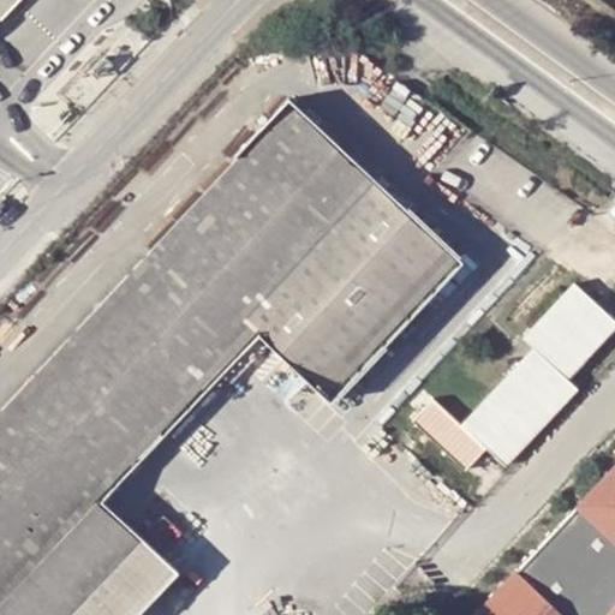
[(0,0),(0,13),(12,0),(0,0)]
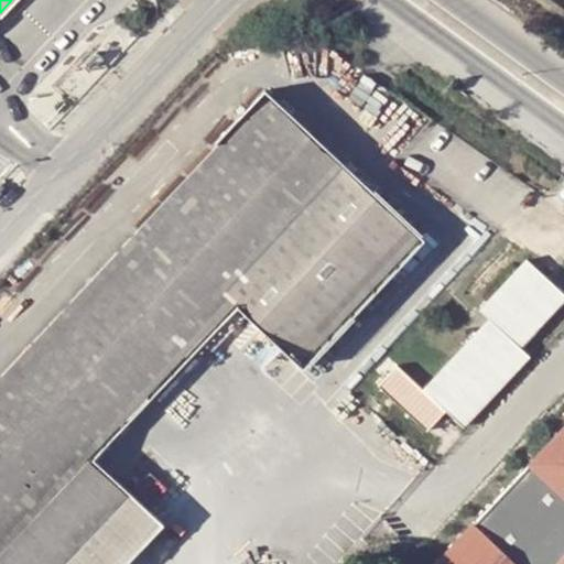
[(91,455),(186,351),(175,342),(228,288),(238,296),(305,357),(421,235),(267,90),(139,227),(149,236),(0,397),(0,563),(122,563),(162,523),(91,455)]
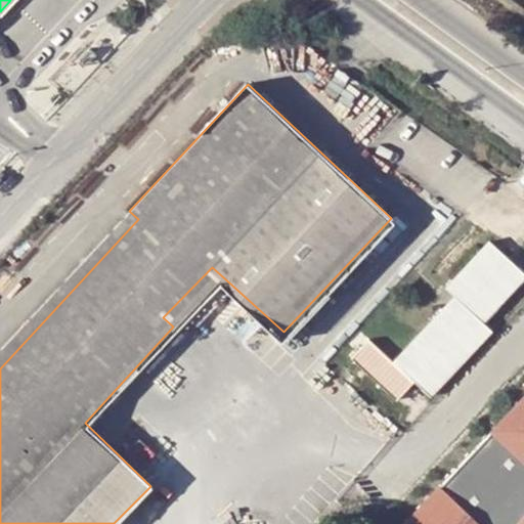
[(0,368),(138,219),(129,211),(0,349),(0,368)]
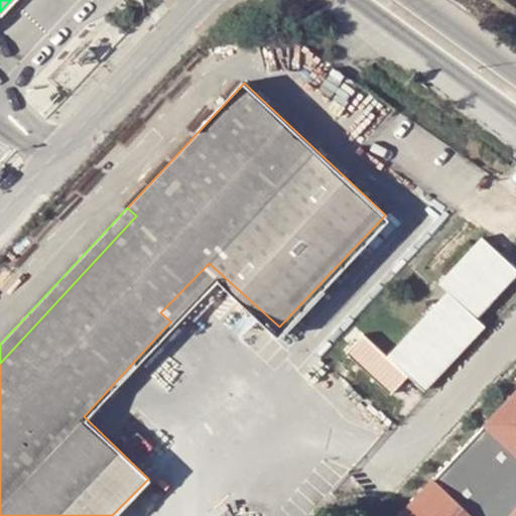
[(477,314),(515,272),(515,265),(483,235),(440,280),(448,288),(454,293),(443,303),(438,298),(388,354),(365,332),(348,350),(393,391),(409,374),(425,389),(487,324),(477,314)]
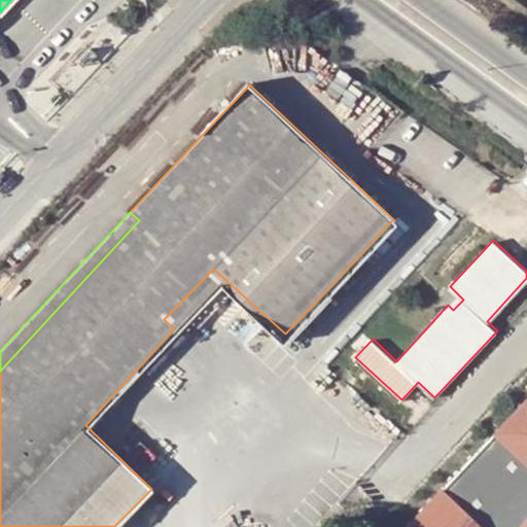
[(213,269),(164,319),(174,328),(222,277),(213,269)]
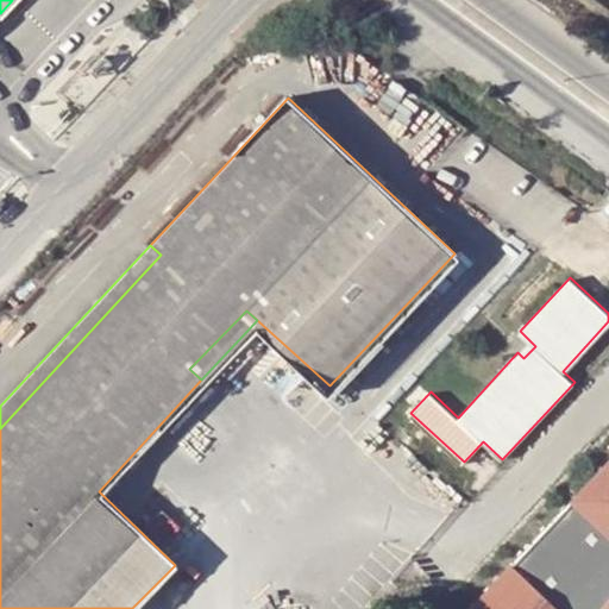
[(523,358),(535,346),(529,340),(518,352),(523,358)]
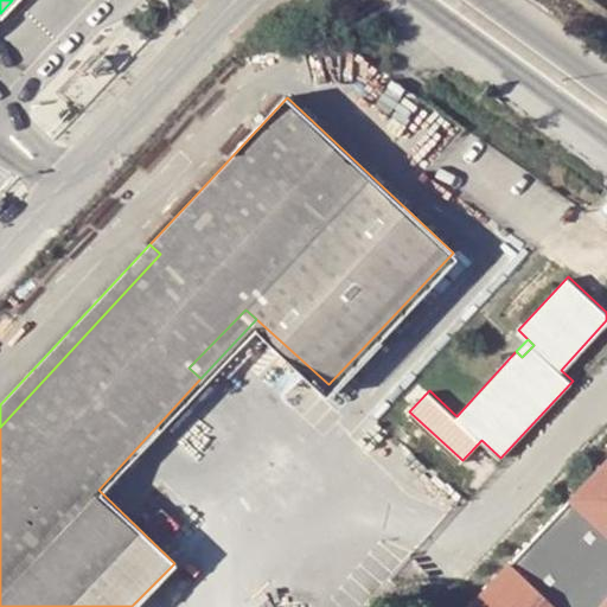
[(606,457),(462,606),(595,606),(600,602),(606,595),(606,457)]
